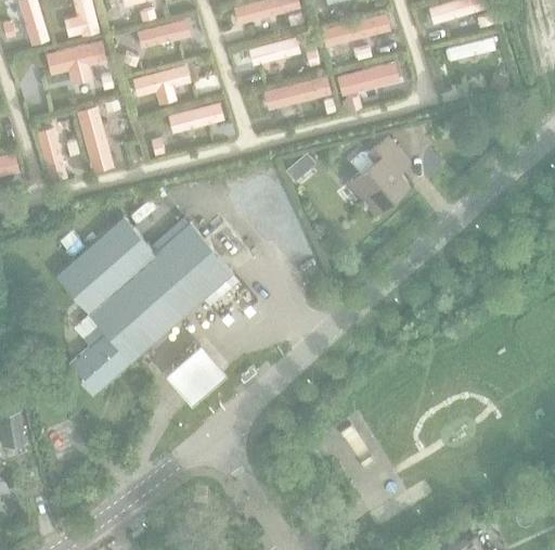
[(38,0),(17,0),(33,46),(51,40),(38,0)]
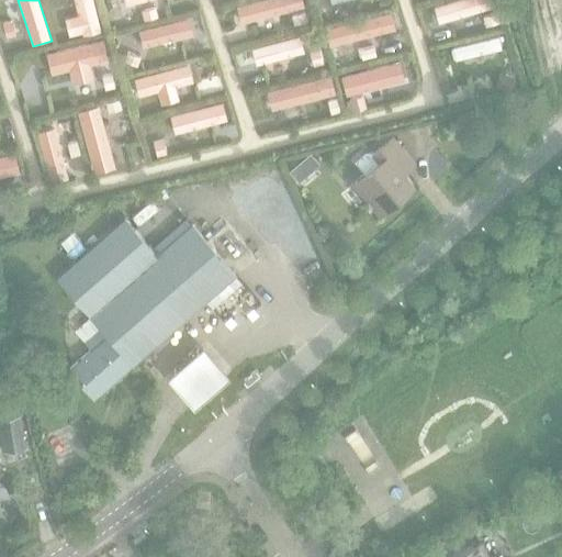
[(93,0),(74,0),(78,15),(65,19),(69,37),(81,34),(82,37),(102,32),(93,0)]
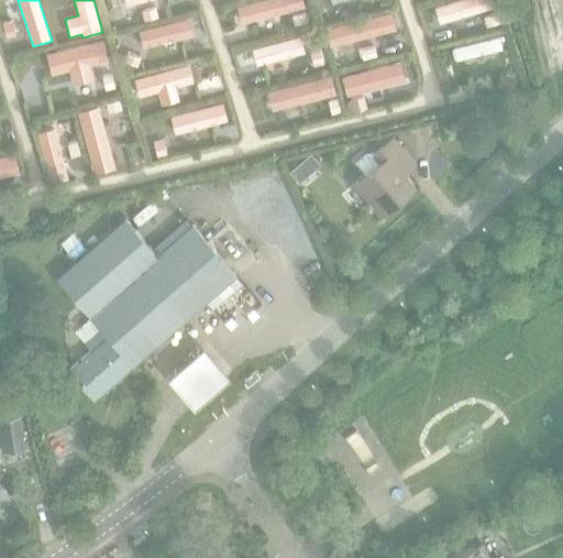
[(241,25),(306,9),(304,0),(264,0),(236,7),(241,25)]
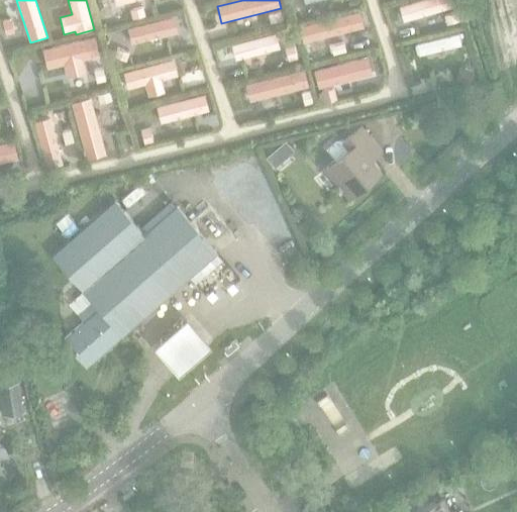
[(358,0),(347,0),(350,9),(360,7),(358,0)]
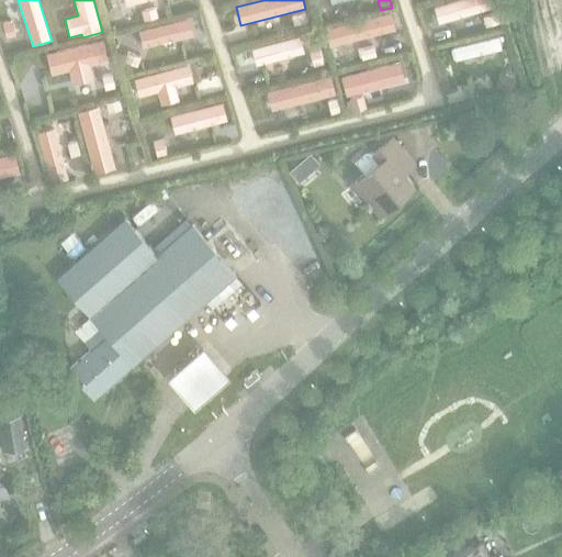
[(495,9),(493,0),(461,0),(434,8),(439,25),(495,9)]
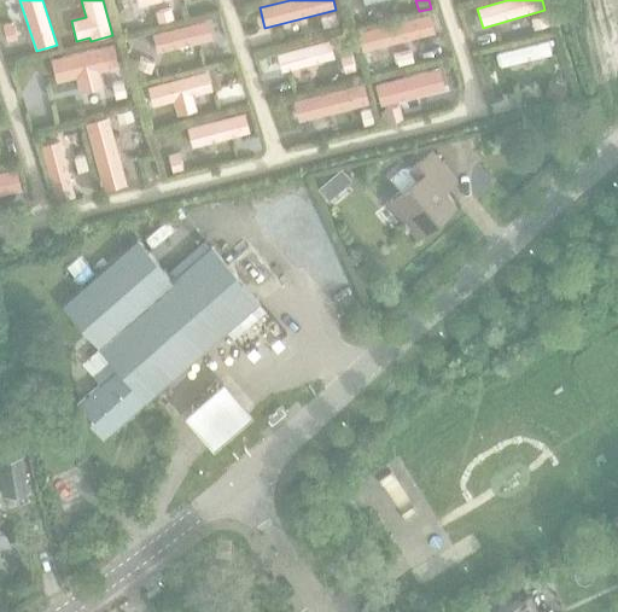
[(174,19),(172,9),(156,13),(158,24),(174,19)]
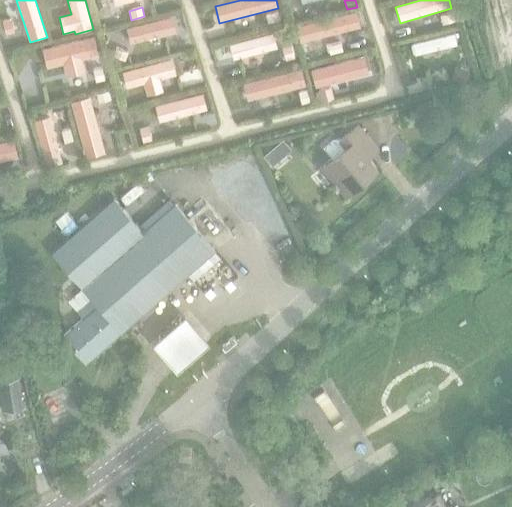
[(278,12),(265,15),(267,24),(280,20),(278,12)]
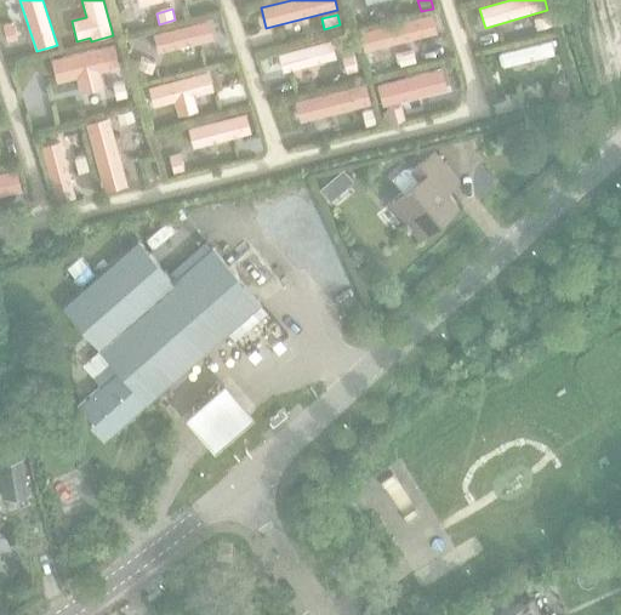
[(433,15),(359,33),(364,52),(438,33),(433,15)]
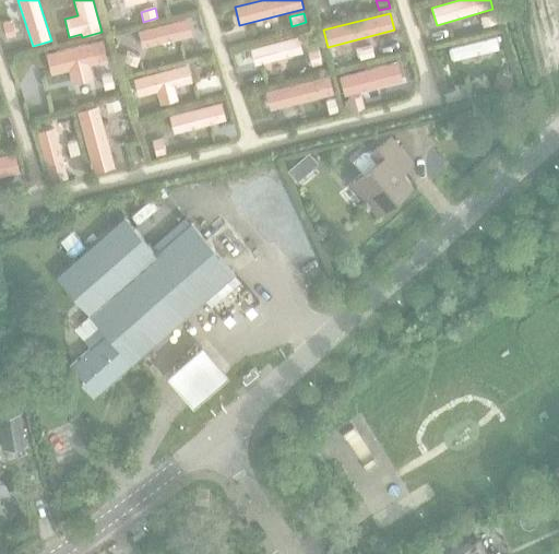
[(495,13),(480,18),(483,27),(498,23),(495,13)]
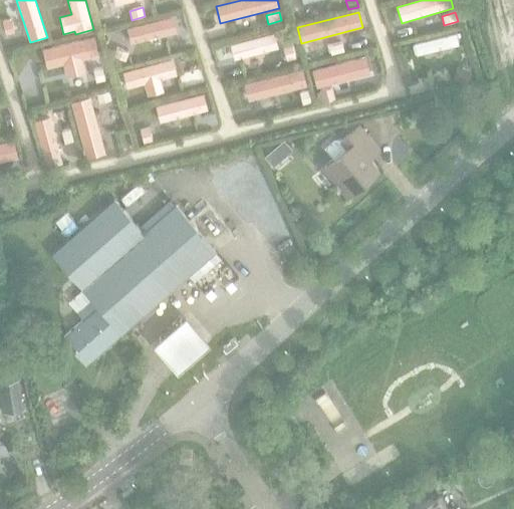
[(173,17),(126,29),(131,44),(177,32),(173,17)]
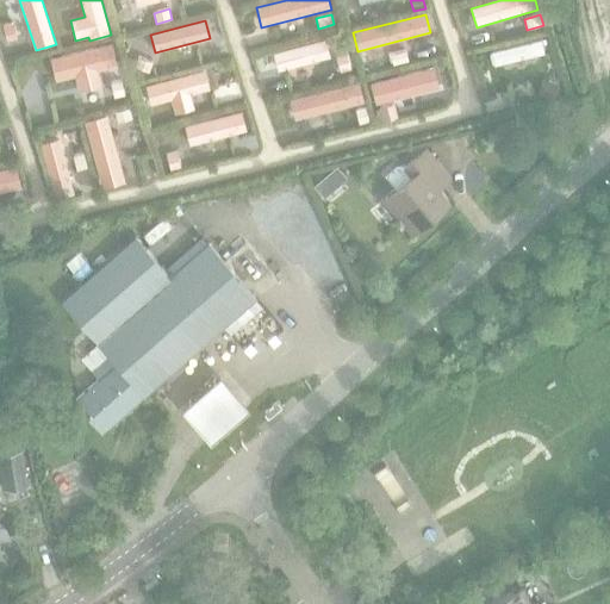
[(13,25),(2,29),(7,43),(18,41),(13,25)]
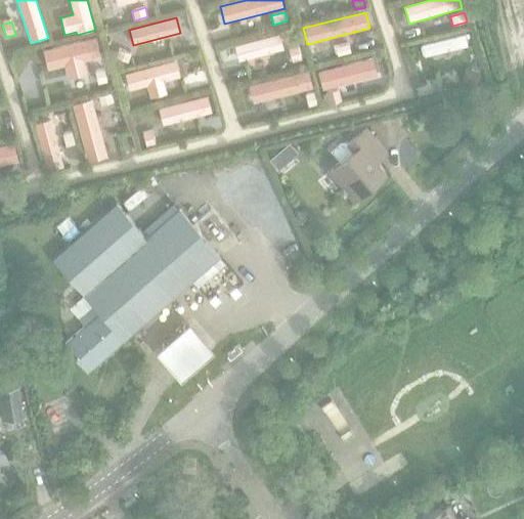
[(279,34),(234,46),(239,62),(284,50),(279,34)]
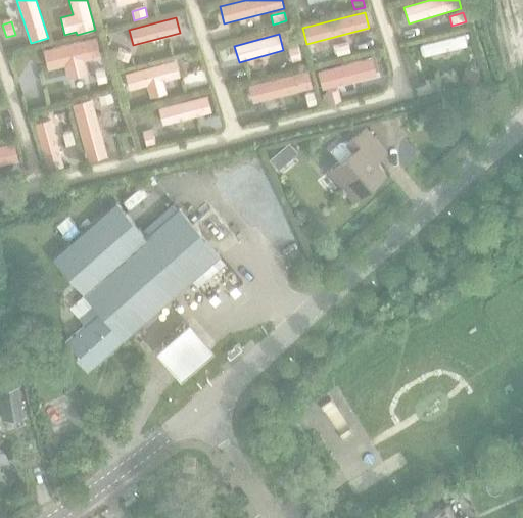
[(424,58),(468,48),(465,35),(421,46),(424,58)]
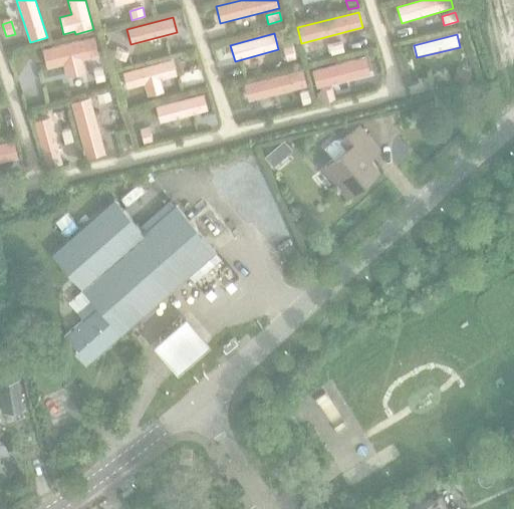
[(94,36),(42,49),(47,69),(64,65),(67,77),(87,72),(83,60),(99,56),(94,36)]
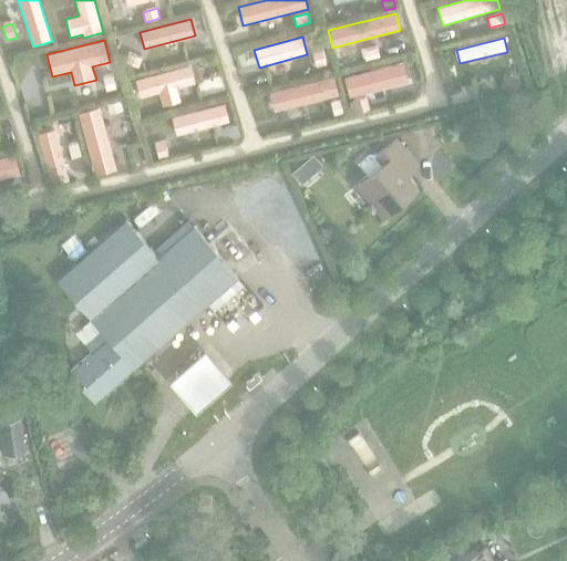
[(378,49),(363,52),(366,62),(380,58),(378,49)]
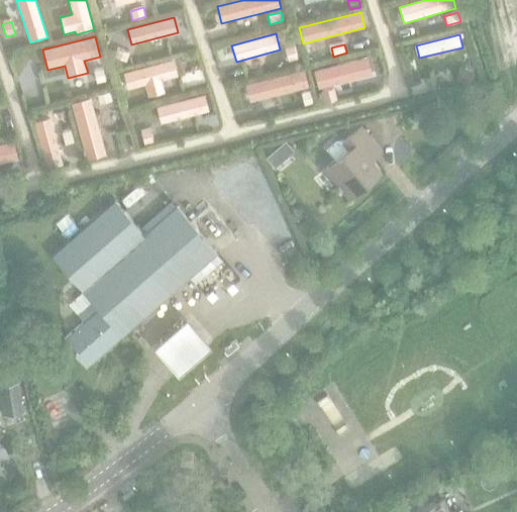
[(297,61),(294,46),(285,49),(289,63),(297,61)]
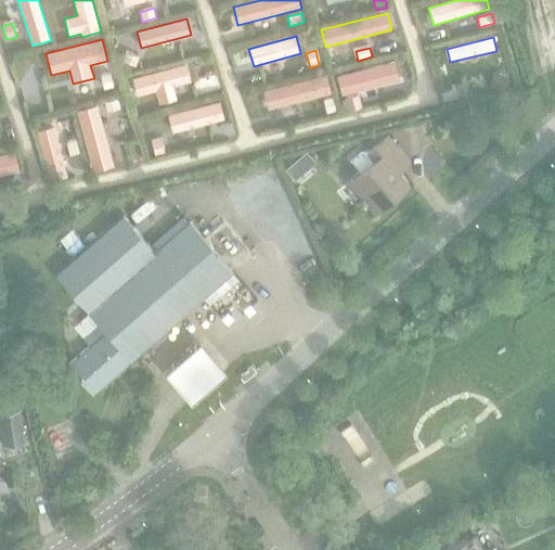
[(136,66),(139,58),(126,53),(123,62),(136,66)]
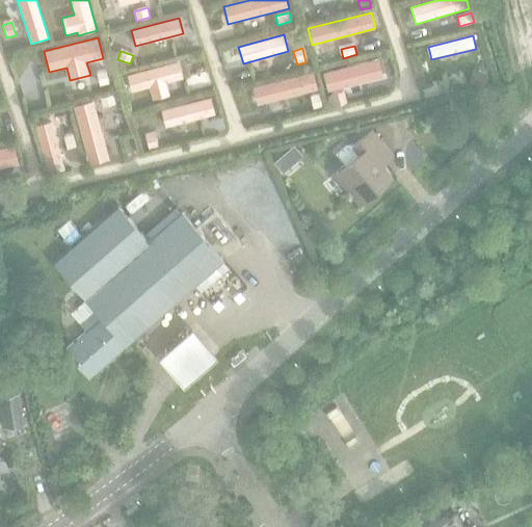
[(380,60),(322,75),(327,93),(384,79),(380,60)]
